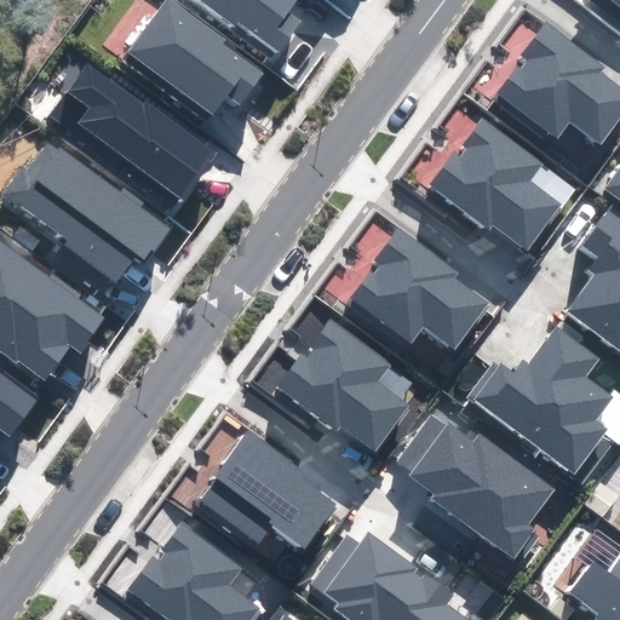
[(225,39),(171,0),(166,0),(125,58),(208,119),(227,93),(240,103),(260,74),(220,45),(225,39)]
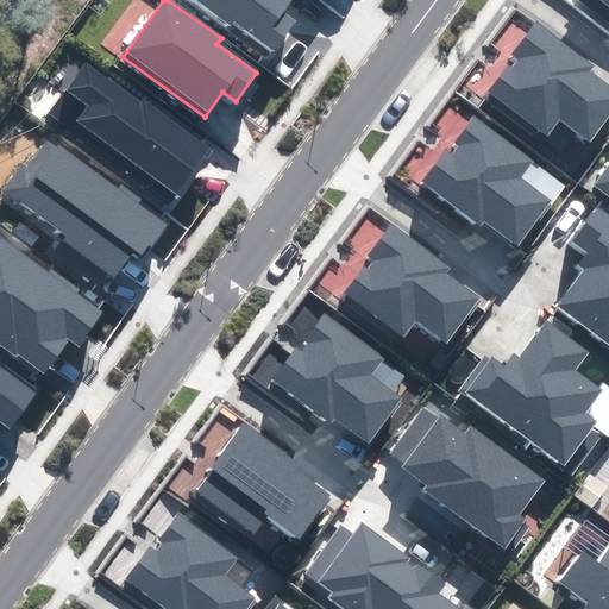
[(290,0),(187,0),(267,57),(294,19),(283,11),(290,0)]
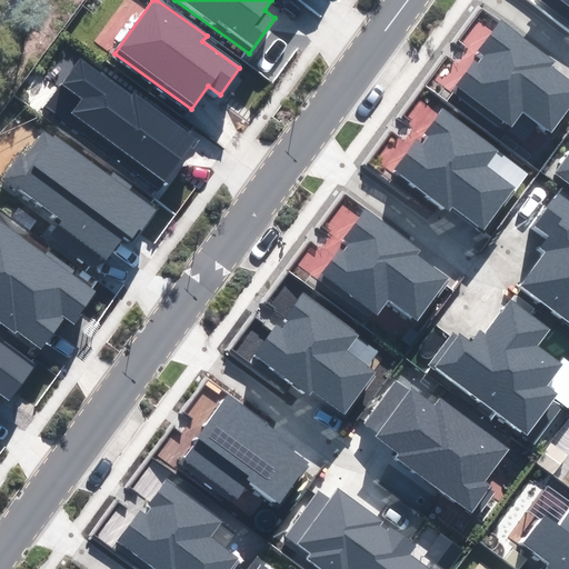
[(555,60),(501,21),(479,52),(485,56),(478,65),(473,60),(451,90),(507,131),(522,110),(551,131),(568,108),(568,82),(549,68),(555,60)]
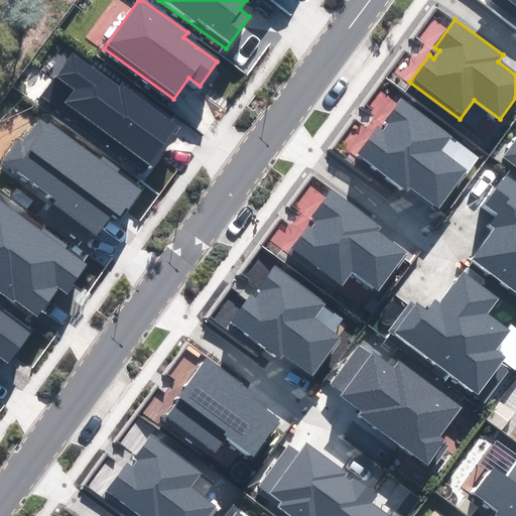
[(74,50),(41,95),(147,171),(179,127),(74,50)]
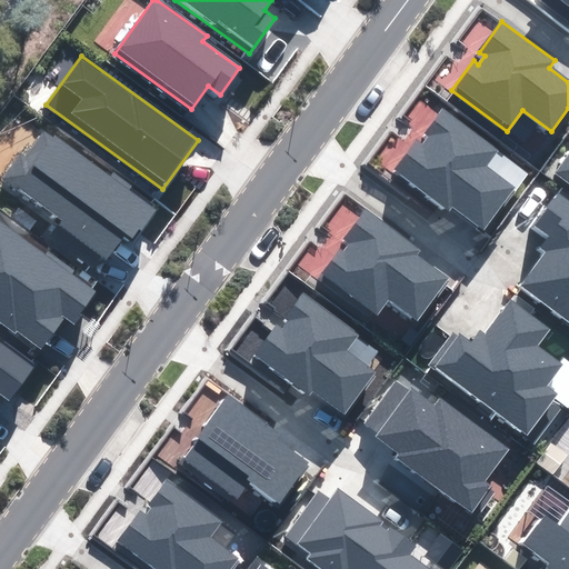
[(498,149),(442,108),(425,132),(430,136),(423,146),(417,140),(396,170),(450,209),(452,206),(483,228),(513,187),(486,167),(498,149)]
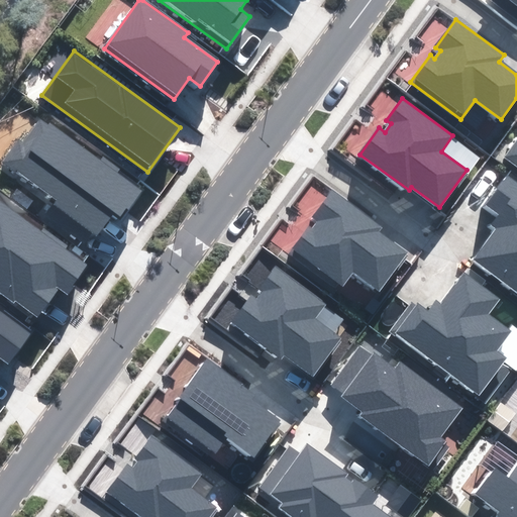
[(139,191),(39,119),(22,144),(17,140),(0,164),(97,234),(113,212),(120,217),(139,191)]
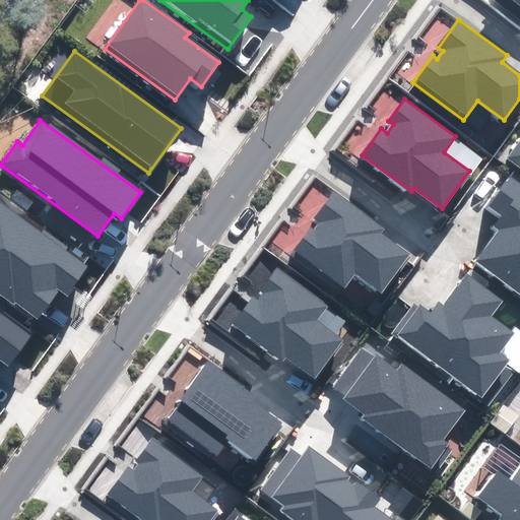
[(519,142),(508,158),(519,167),(519,142)]
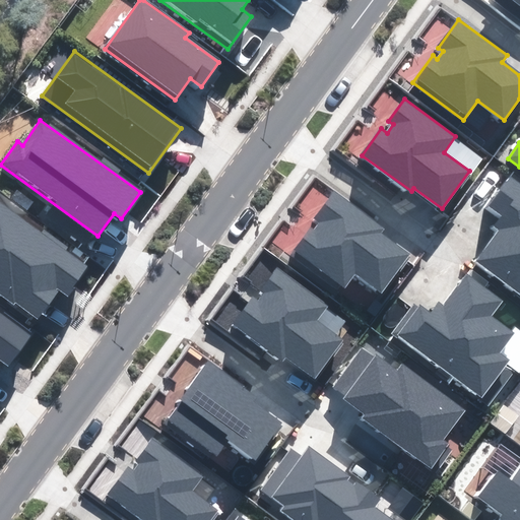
[(519,184),(511,178),(490,207),(504,216),(495,228),(500,232),(476,264),(519,295),(519,184)]
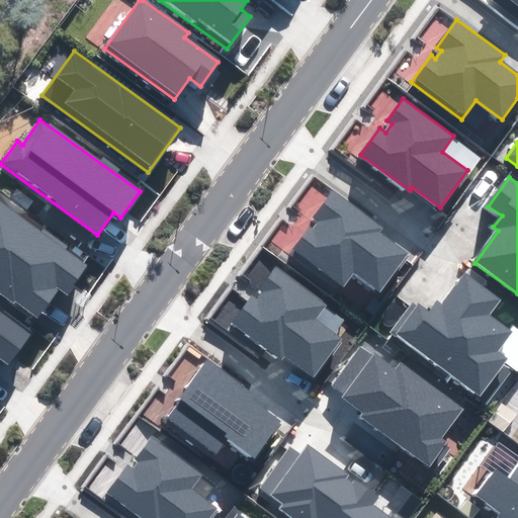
[(317,220),(290,254),(339,288),(352,271),(381,292),(410,254),(379,232),(382,228),(333,192),(315,218),(317,220)]
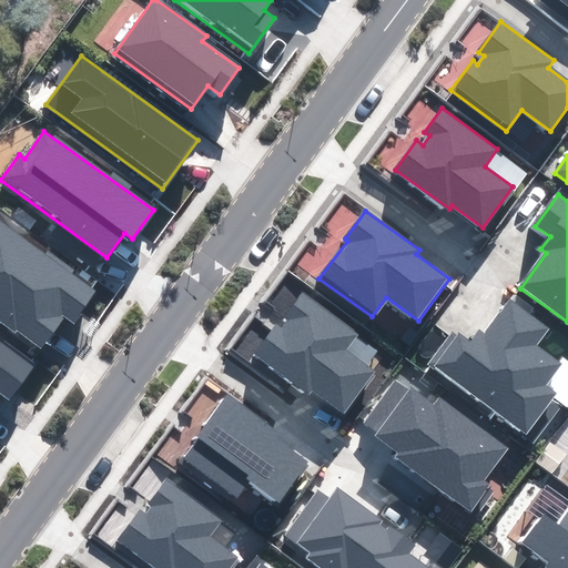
[(94,291),(0,223),(0,321),(14,332),(16,330),(41,347),(66,315),(73,321),(94,291)]
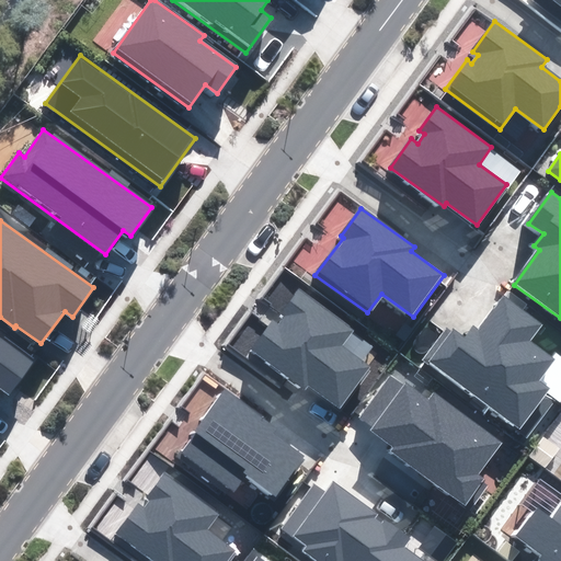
[(272,320),(251,348),(305,387),(309,382),(341,405),(368,367),(341,347),(353,331),(297,290),(283,311),(287,315),(279,325),(272,320)]
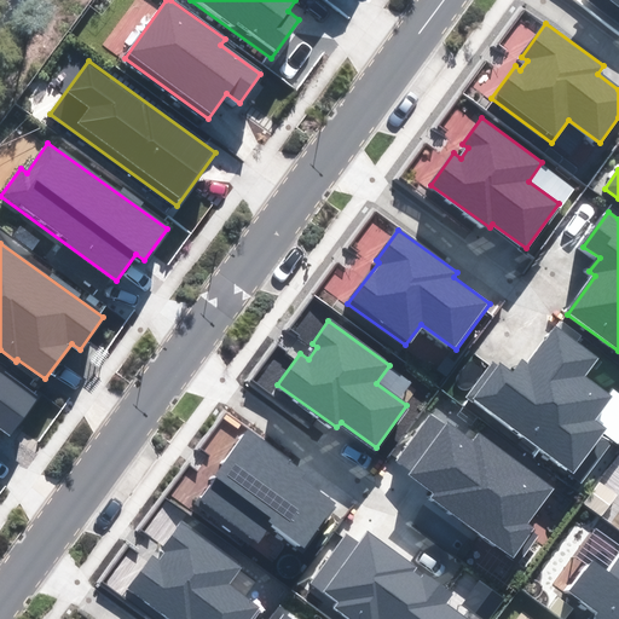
[(599,358),(556,328),(528,366),(521,362),(513,372),(497,360),(470,397),(584,479),(609,443),(599,435),(605,427),(594,418),(609,397),(583,379),(599,358)]
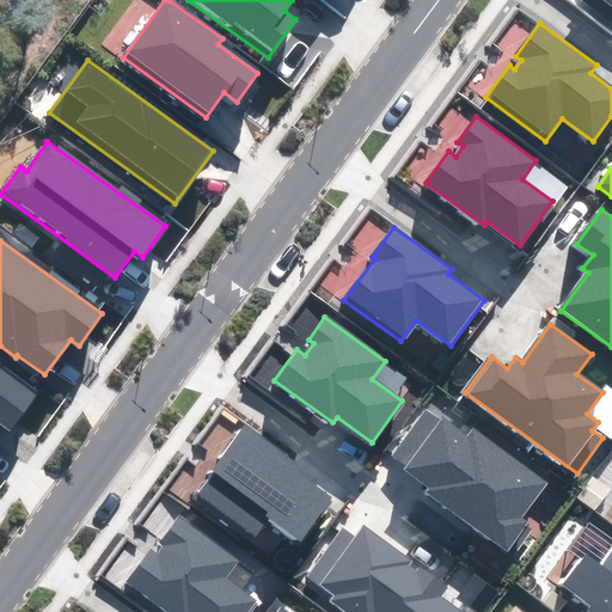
[(36,392),(0,366),(0,422),(1,421),(11,427),(36,392)]
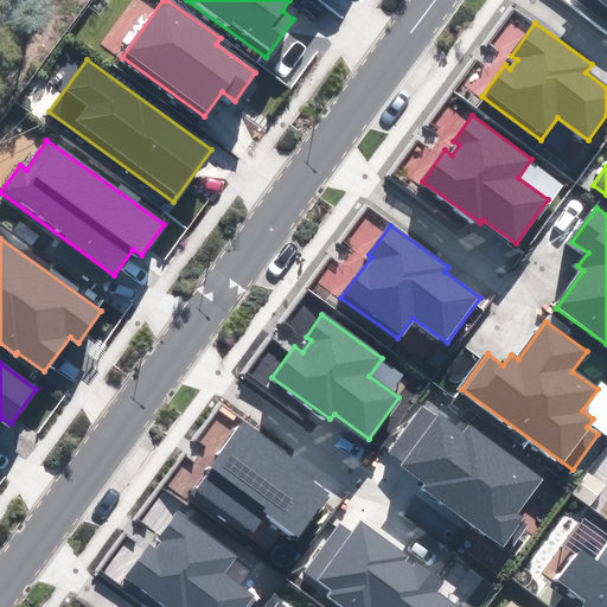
[(462,436),(422,407),(389,453),(428,480),(422,487),(509,550),(529,521),(518,512),(542,479),(470,427),(462,436)]
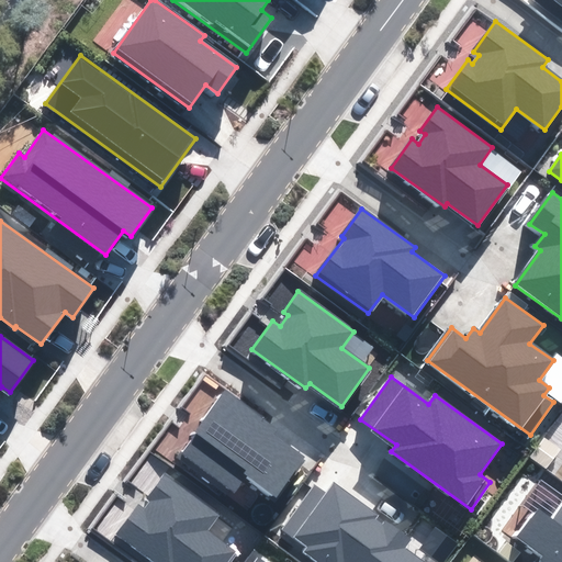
[(229,394),(183,454),(235,492),(247,475),(276,497),(305,458),(293,449),(298,445),(229,394)]
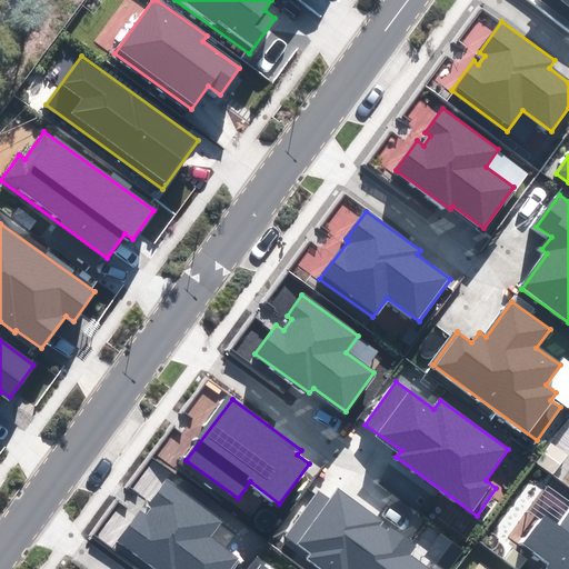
[(222,520),(167,480),(143,512),(141,511),(119,542),(155,568),(230,568),(238,559),(209,538),(222,520)]
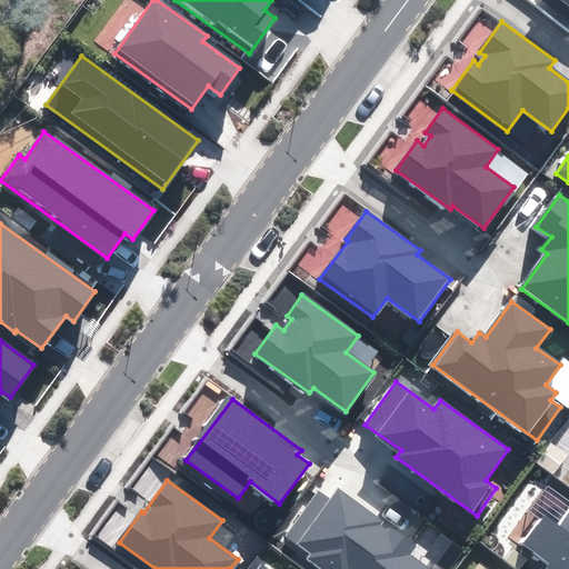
[(319,492),(287,537),(311,555),(308,560),(320,568),(430,568),(410,555),(417,546),(339,490),(331,501),(319,492)]
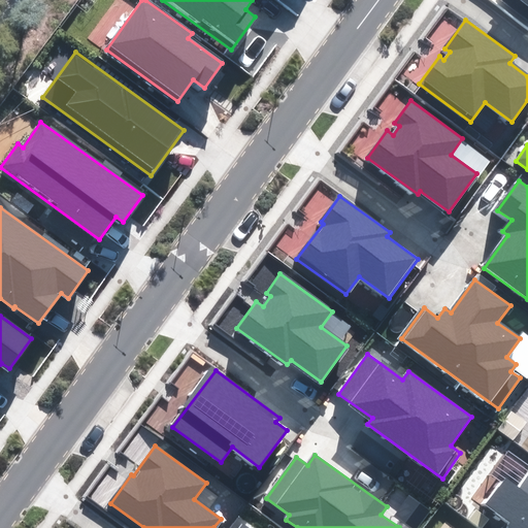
[(513,521),(508,527),(509,527),(527,527),(527,475),(519,489),(504,479),(487,503),(513,521)]
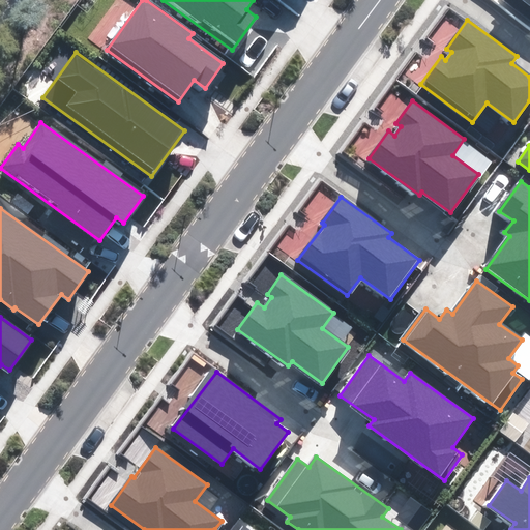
[(418,529),(433,511),(412,497),(398,517),(416,529),(418,529)]
